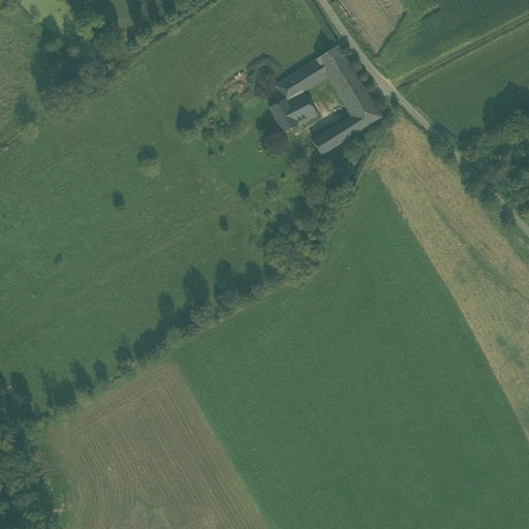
[(328,80),(346,110),(368,97),(337,48),(316,60),(322,69),(328,80)]
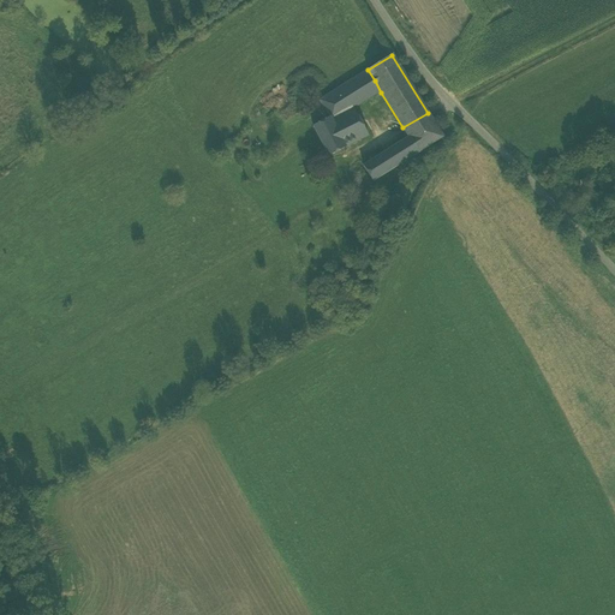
[(347,97),(375,81),(368,70),(320,101),(329,118),(330,117),(336,129),(345,124),(351,136),(352,135),(356,142),(369,136),(353,109),(347,97)]
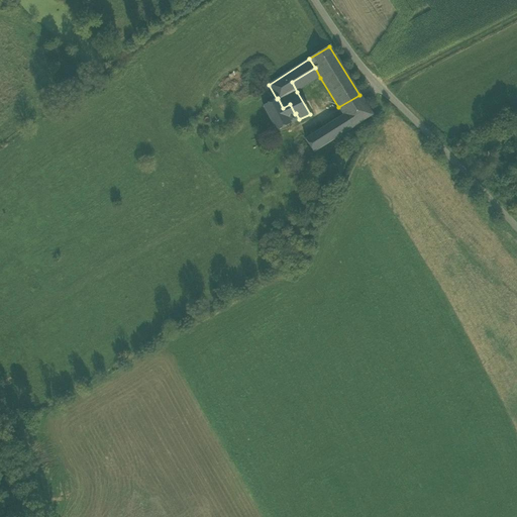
[(297,92),(320,78),(315,68),(292,82),(297,92)]
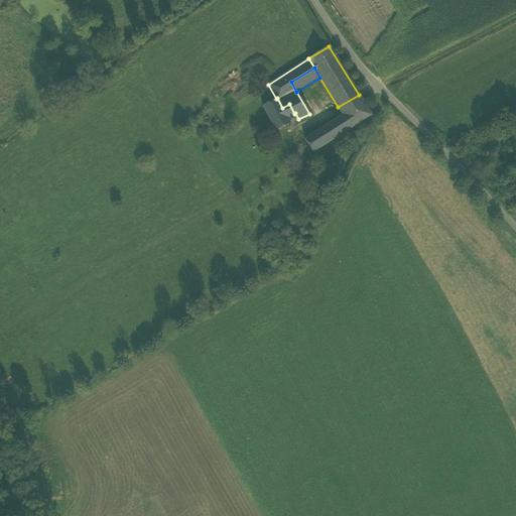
[(338,107),(343,114),(363,101),(359,95),(338,107)]
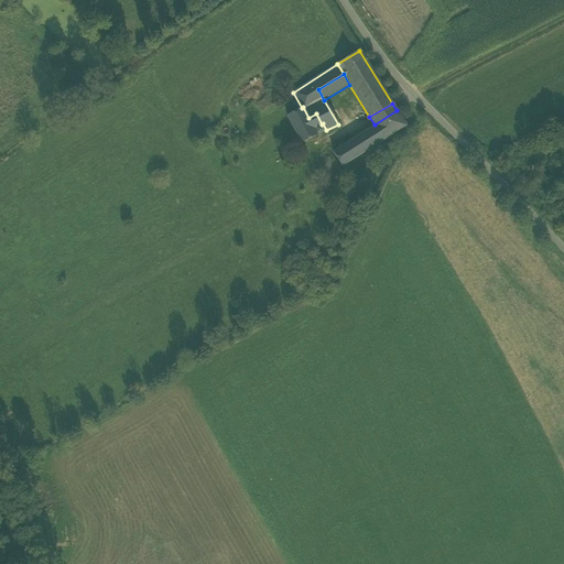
[(301,143),(317,136),(308,118),(303,107),(302,108),(301,109),(286,116),(301,143)]
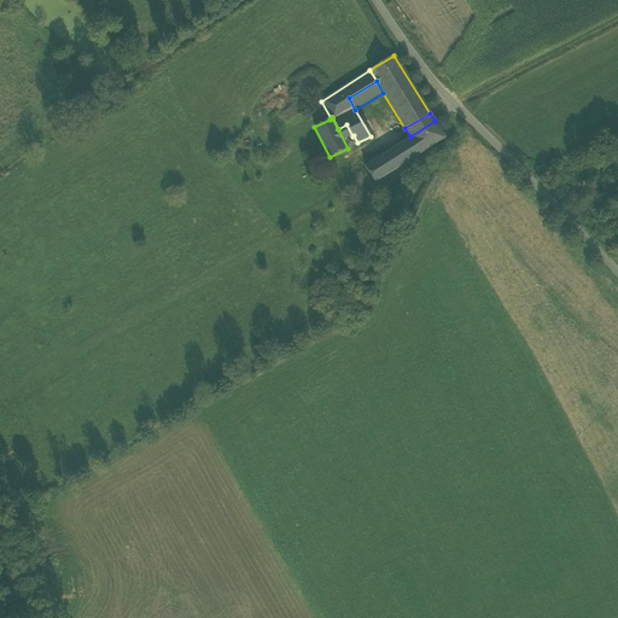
[(445,138),(435,121),(410,136),(410,138),(365,167),(375,182),(445,138)]
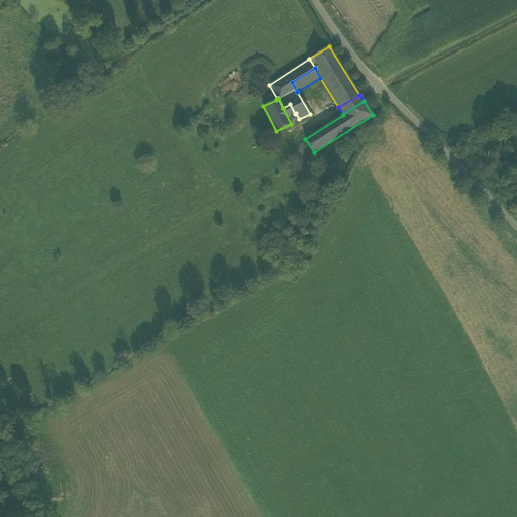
[(290,104),(283,108),(291,124),(299,119),(296,113),(295,114),(290,104)]
